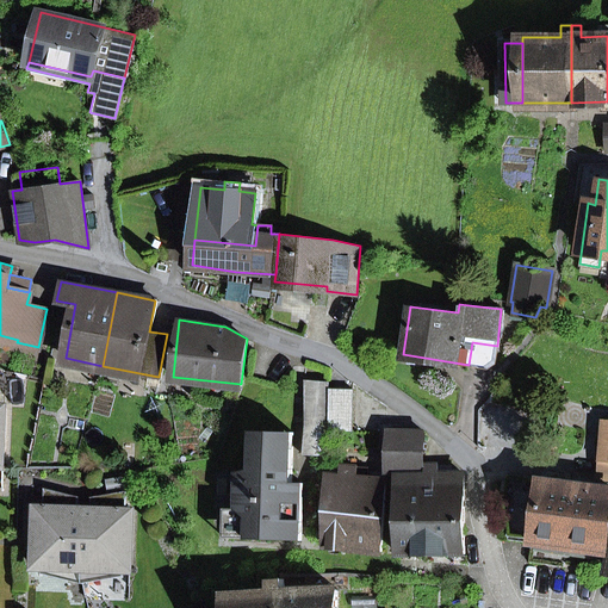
[(486,367),(495,361),(497,346),(472,342),(469,365),(486,367)]
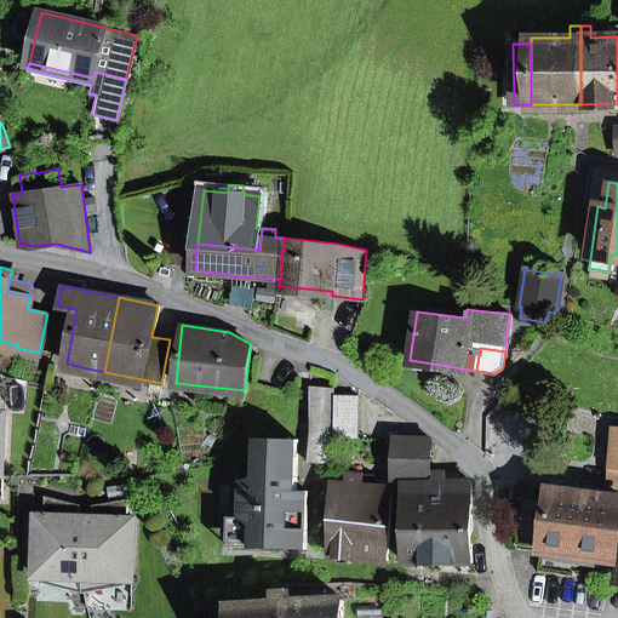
[(356,436),(356,394),(333,393),(332,436),(356,436)]
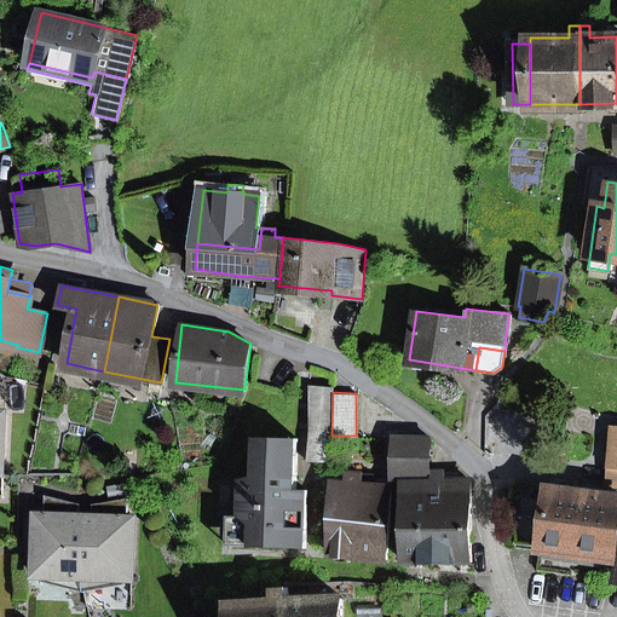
[(328,462),(332,396),(307,393),(309,431),(306,461),(328,462)]
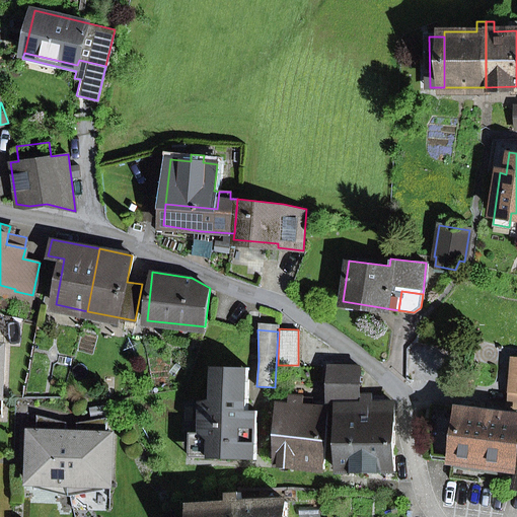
[(337,399),(359,399),(359,395),(360,366),(333,364),(331,399),(337,399)]
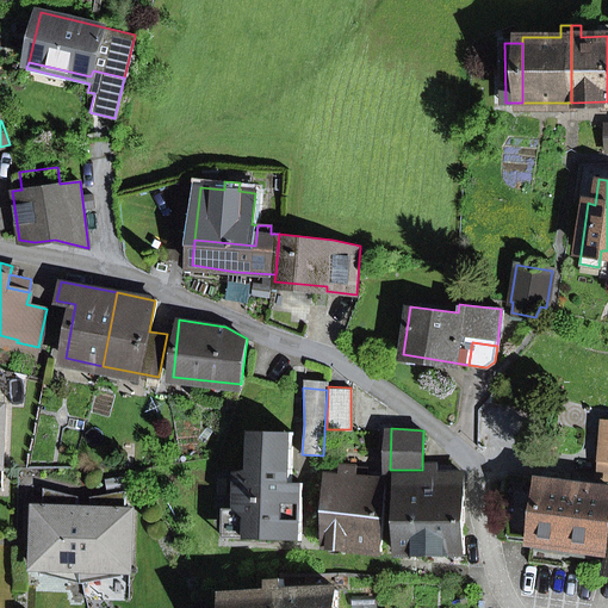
[(301,500),(302,482),(291,482),(291,447),(292,430),(252,429),(250,467),(236,471),(235,508),(248,517),(247,538),(299,539),(301,500)]
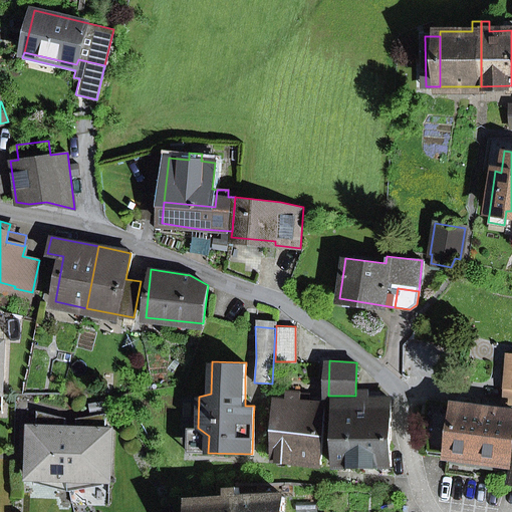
[(274,381),(273,400),(286,401),(286,392),(286,390),(279,389),(280,381),(274,381)]
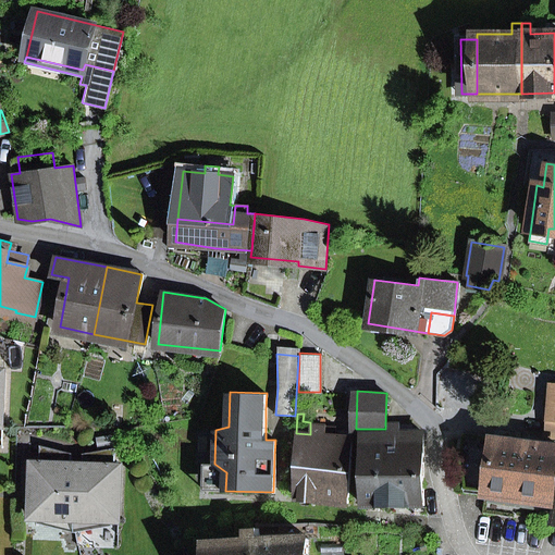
[(554,419),(546,419),(545,435),(554,435),(554,419)]
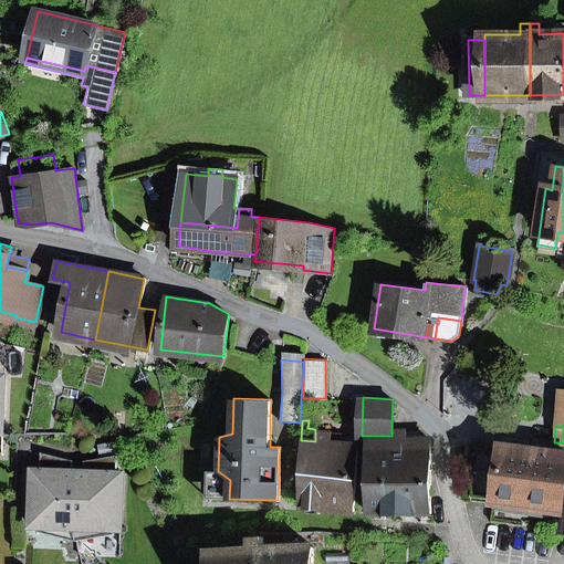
[(301,440),(300,504),(353,510),(357,445),(338,444),(329,442),(329,432),(315,431),(315,441),(301,440)]
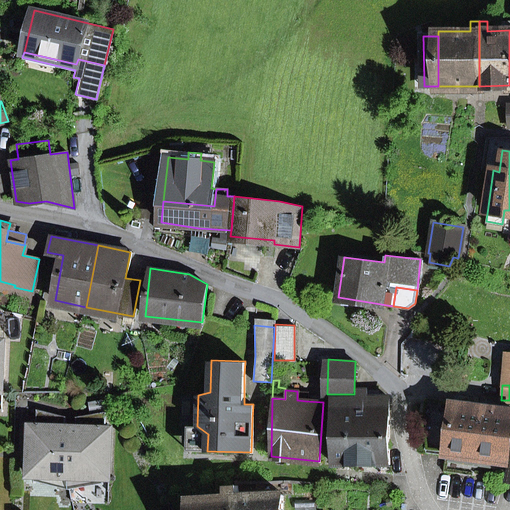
[(306,401),(306,392),(297,391),(297,400),(306,401)]
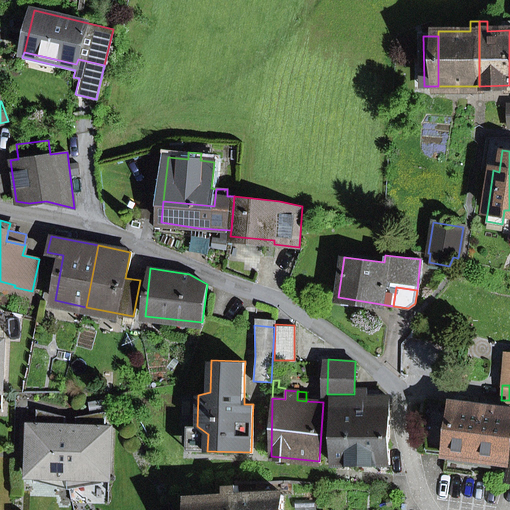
[(362,397),(354,397),(354,394),(332,394),(333,464),(388,463),(387,397),(362,397)]
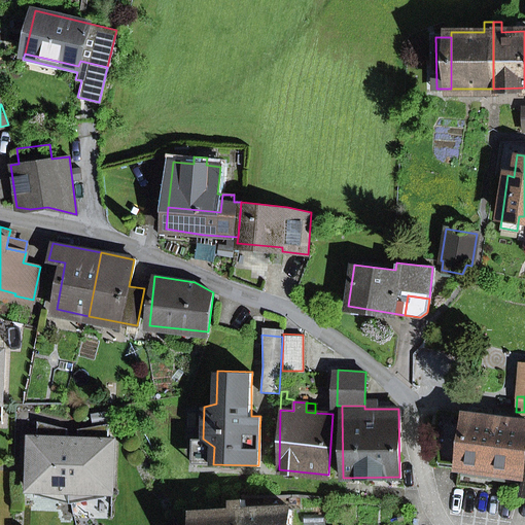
[(436,408),(432,439),(436,454),(459,457),(458,467),(523,477),(524,458),(524,421),(489,417),(490,412),(478,411),(477,416),(465,415),(466,412),(436,408)]
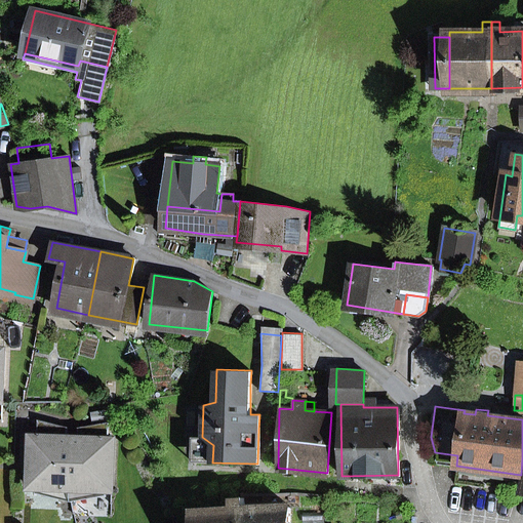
[(56,496),(69,499),(71,444),(66,444),(67,427),(37,418),(36,436),(30,435),(29,486),(35,487),(56,487),(56,496)]
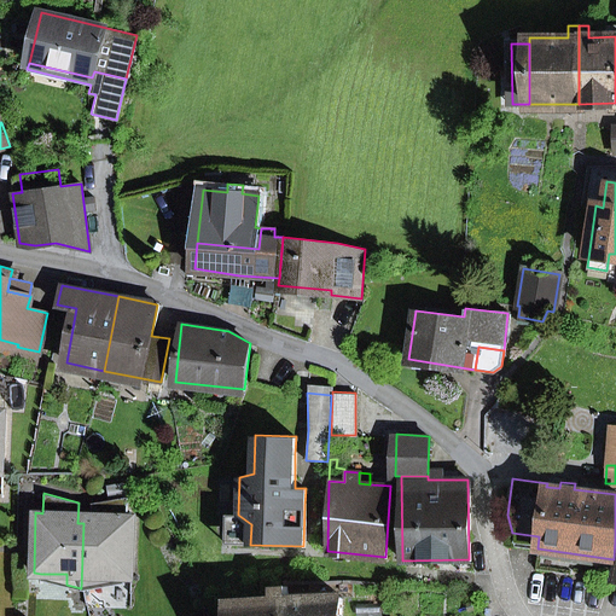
[(89,523),(83,523),(81,588),(97,586),(97,575),(122,576),(131,576),(133,516),(126,516),(126,497),(91,503),(89,523)]
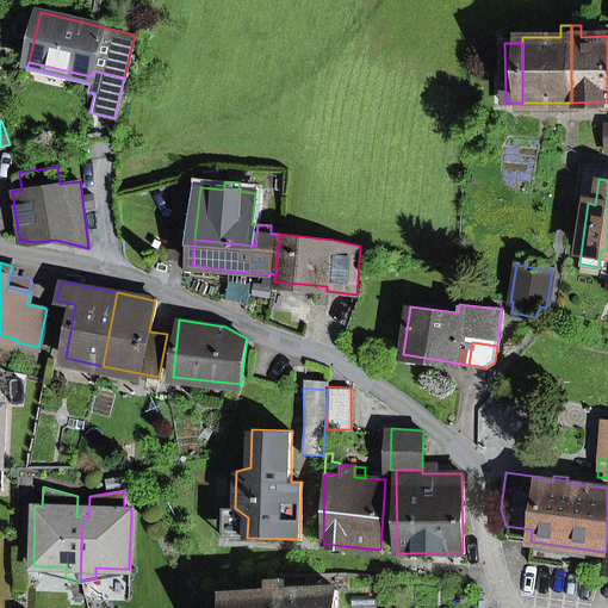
[(223,537),(247,538),(248,517),(235,508),(223,507),(223,537)]
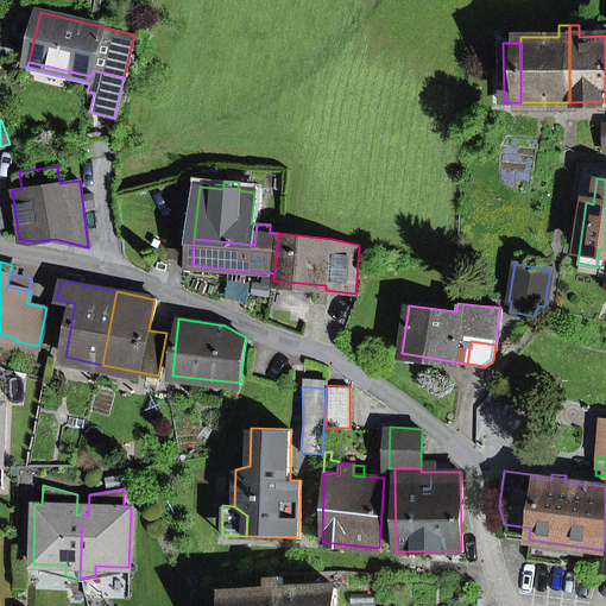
[(40,569),(65,575),(65,565),(40,565),(40,569)]
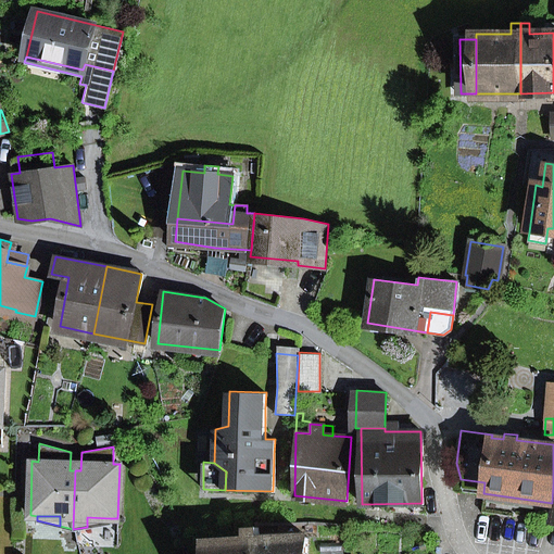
[(87,517),(87,527),(110,523),(110,518),(87,517)]
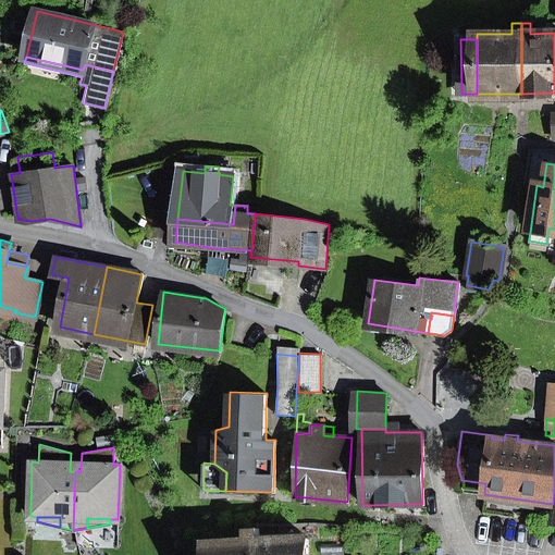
[(251,554),(250,539),(258,539),(257,527),(244,528),(245,540),(210,541),(206,544),(206,554),(251,554)]
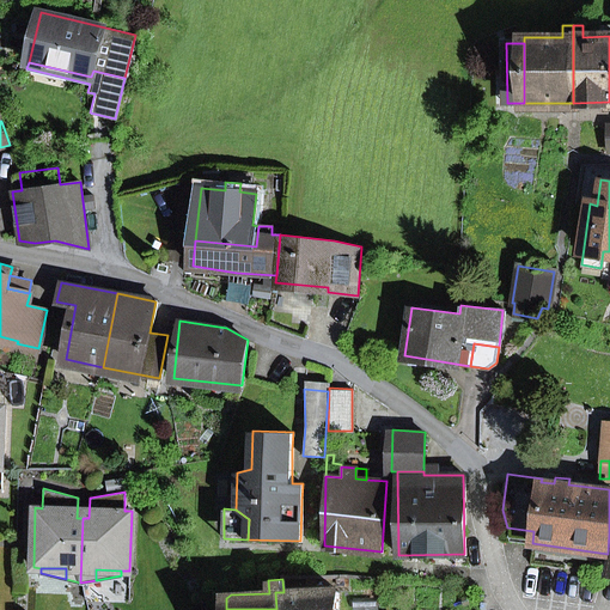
[(336,609),(337,590),(284,592),(275,592),(276,609),(336,609)]
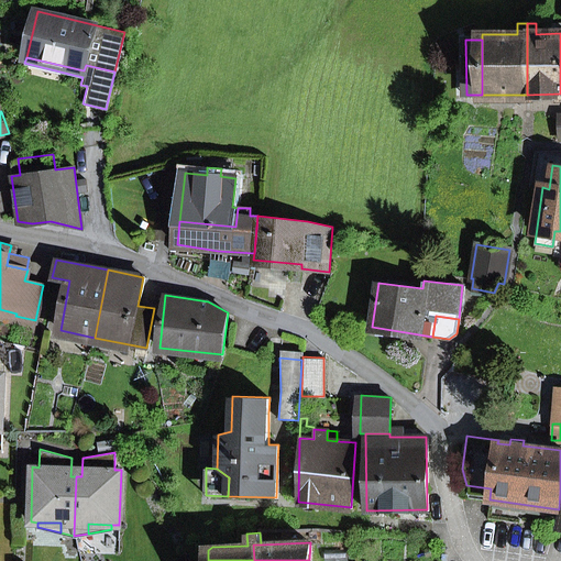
All buildings are outlined.
